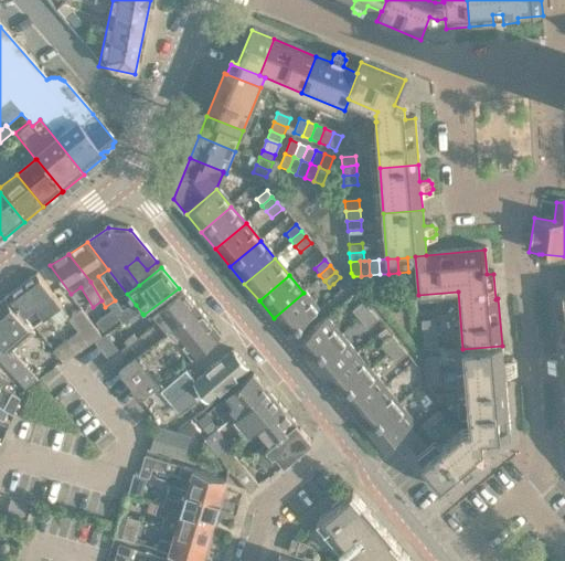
[(8,297),(33,328),(61,307),(36,276),(8,297)]
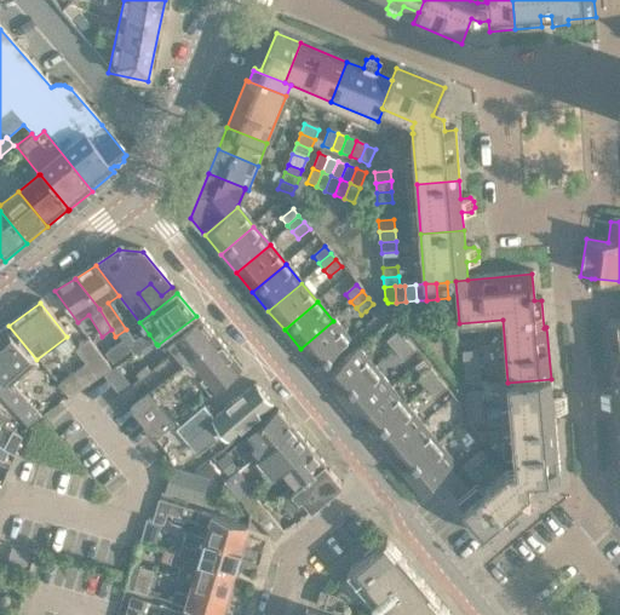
[(120,396),(130,408),(149,394),(148,392),(162,380),(162,381),(216,339),(200,321),(168,346),(174,354),(150,374),(145,368),(136,377),(139,380),(120,396)]
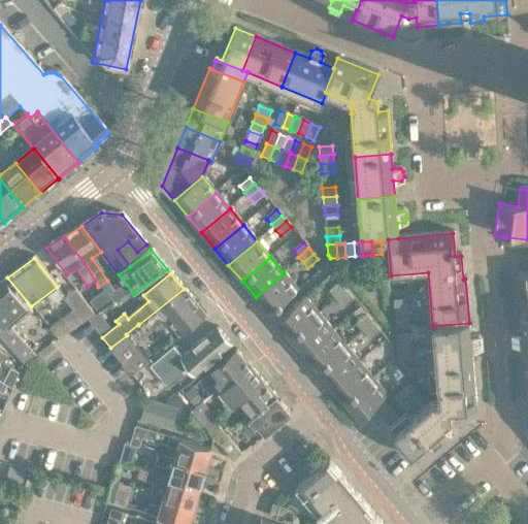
[(298,290),(284,273),(256,297),(269,314),(298,290)]
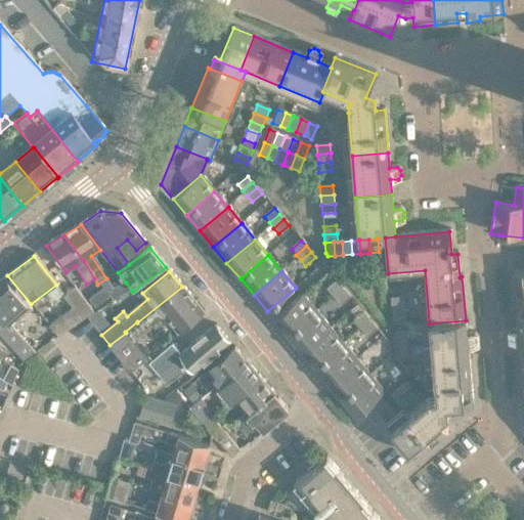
[(523,272),(513,273),(517,316),(523,315),(523,272)]
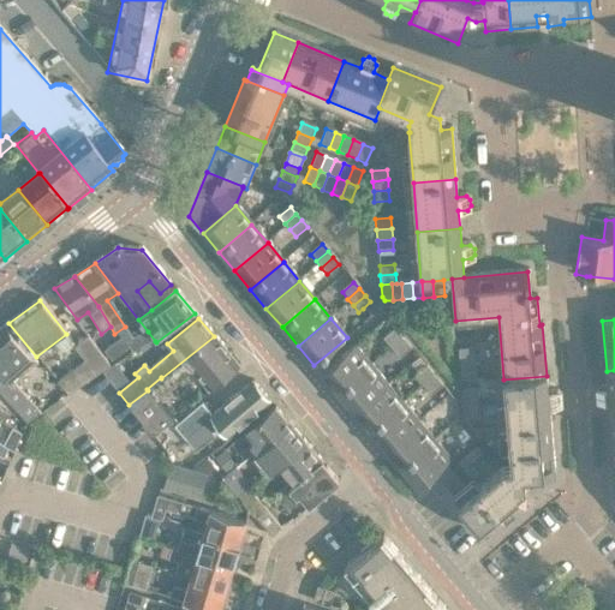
[(41,416),(13,384),(36,363),(4,327),(0,330),(0,374),(4,378),(0,382),(0,394),(27,425),(41,416)]
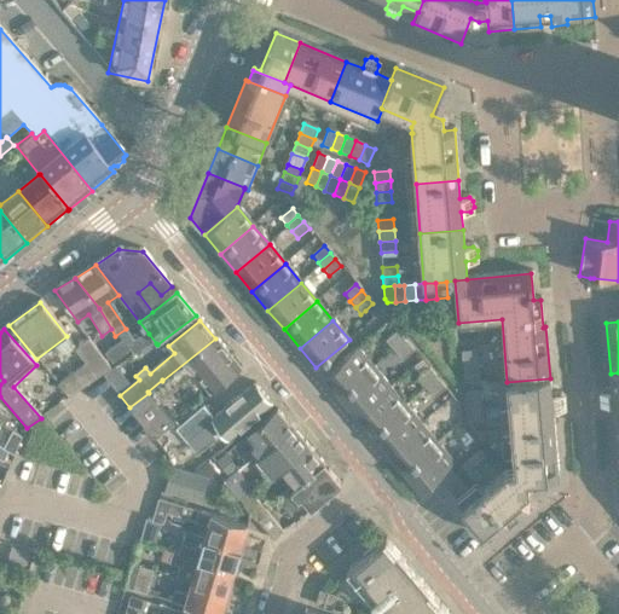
[(403,340),(397,332),(385,342),(391,349),(403,340)]
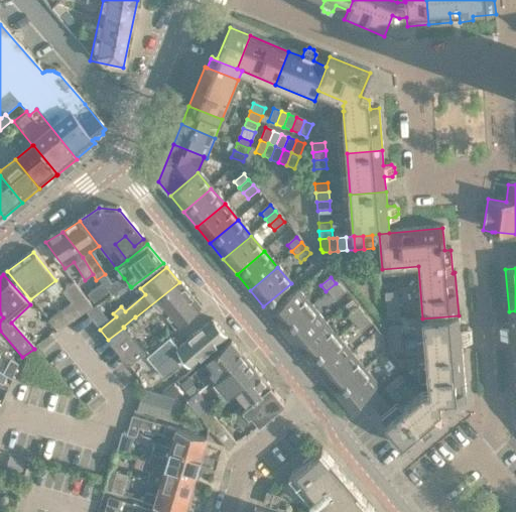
[(111,297),(130,286),(124,278),(106,288),(109,294),(111,297)]
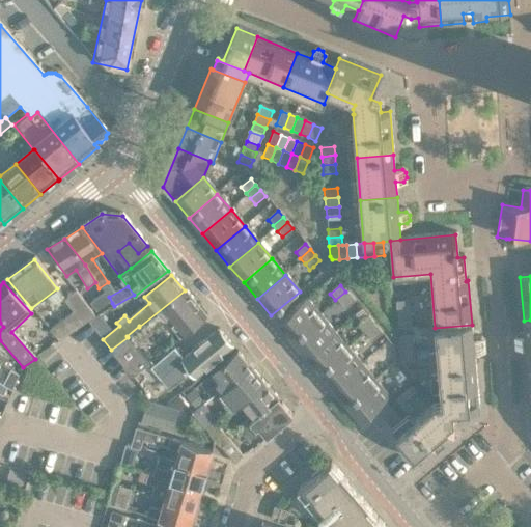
[(127,336),(128,337),(136,347),(165,323),(179,339),(207,317),(185,290),(139,327),(139,326),(127,336)]
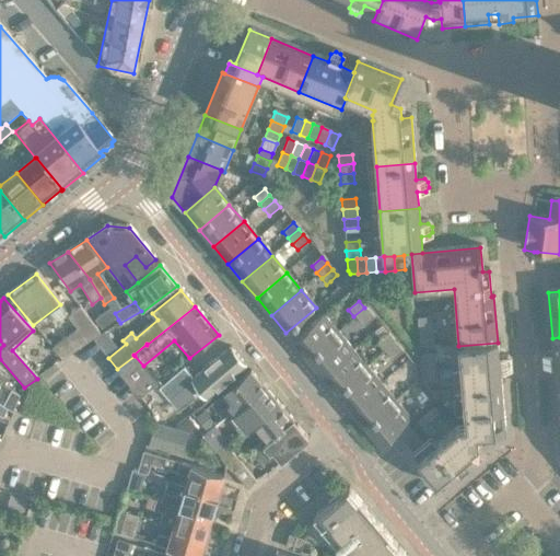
[(353,316),(359,322),(369,313),(364,308),(353,316)]
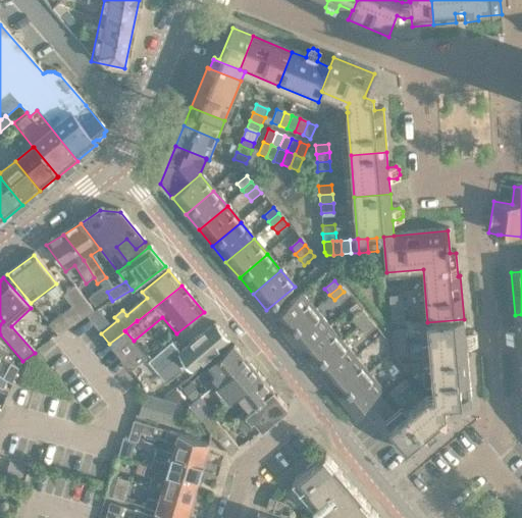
[(57,338),(64,332),(93,312),(74,288),(63,297),(71,308),(48,325),(57,338)]
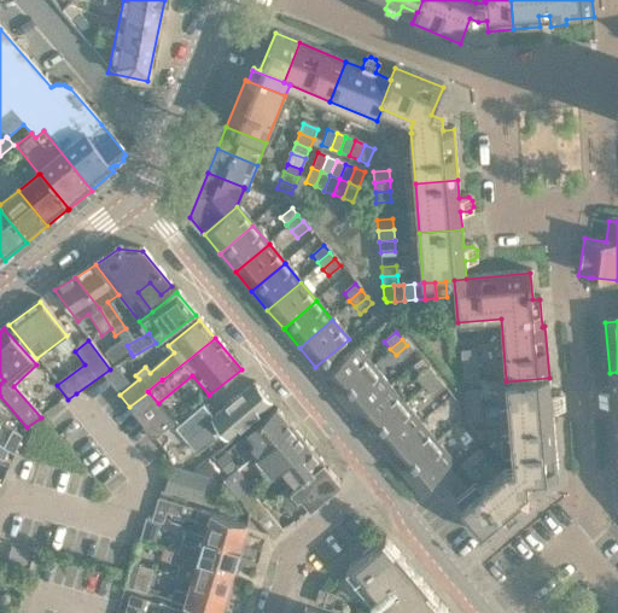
[(130,352),(127,345),(124,346),(122,343),(105,356),(112,367),(130,352)]
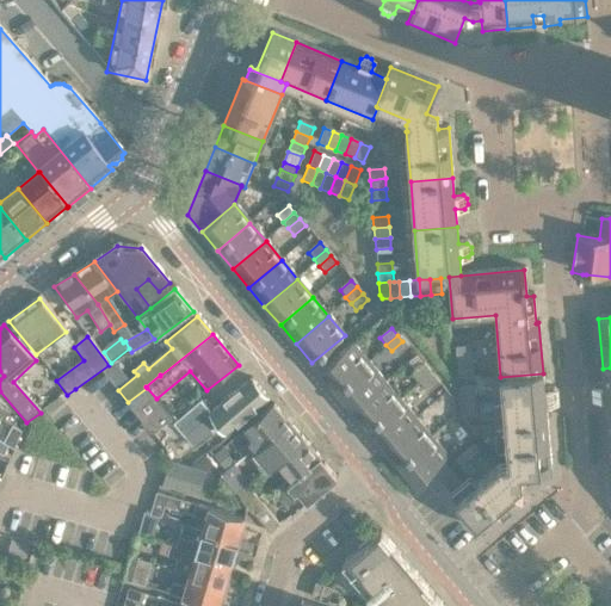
[(392,351),(396,358),(408,348),(402,341),(392,351)]
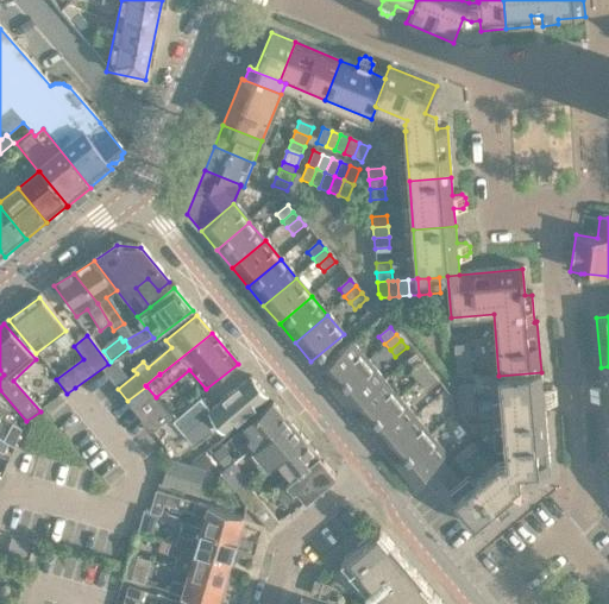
[(319,371),(334,390),(368,363),(351,344),(319,371)]
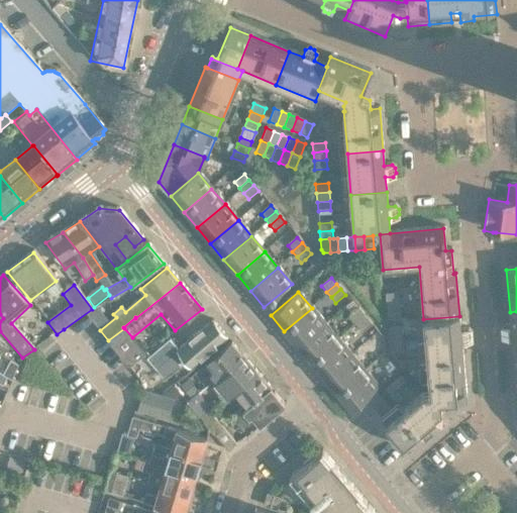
[(399,303),(398,294),(385,295),(386,304),(399,303)]
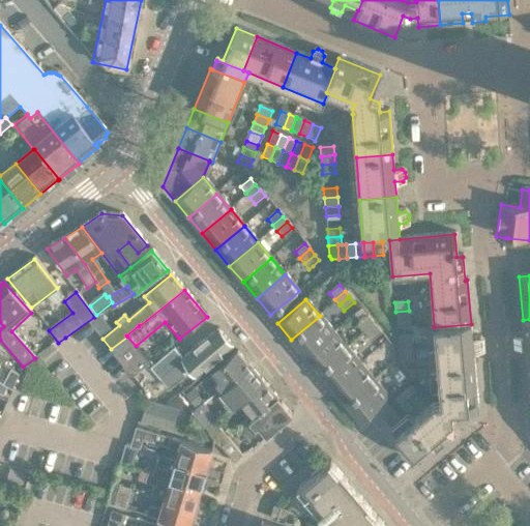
[(409,320),(409,311),(395,312),(396,321),(409,320)]
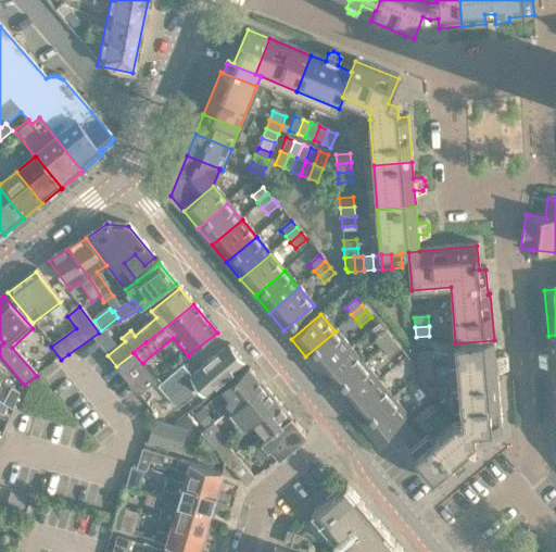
[(350,349),(336,331),(305,356),(320,374),(350,349)]
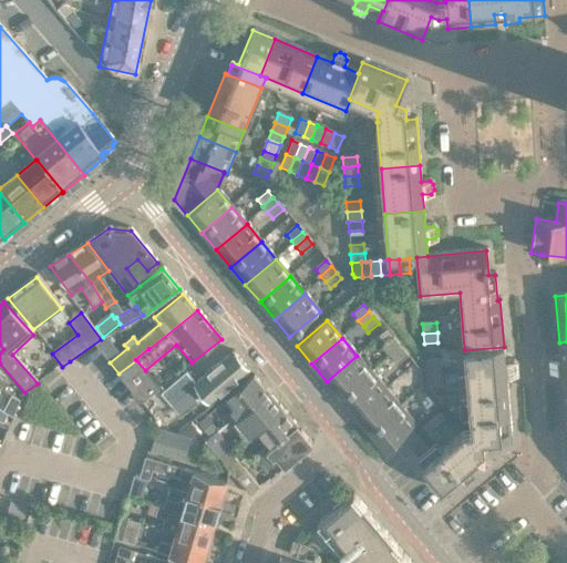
[(398,346),(392,339),(382,349),(387,355),(398,346)]
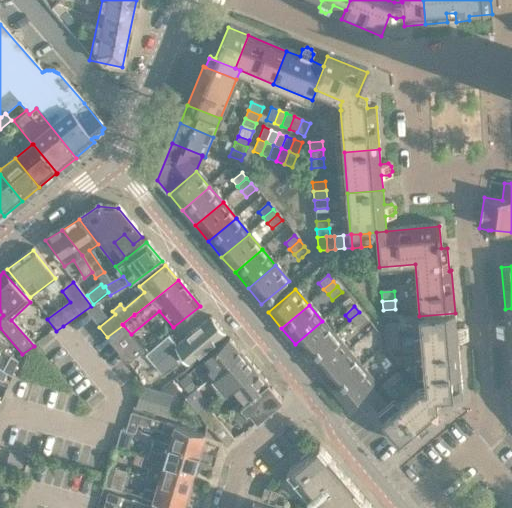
[(511,349),(511,308),(505,309),(506,323),(499,324),(495,327),(496,332),(500,336),(507,335),(508,349),(511,349)]
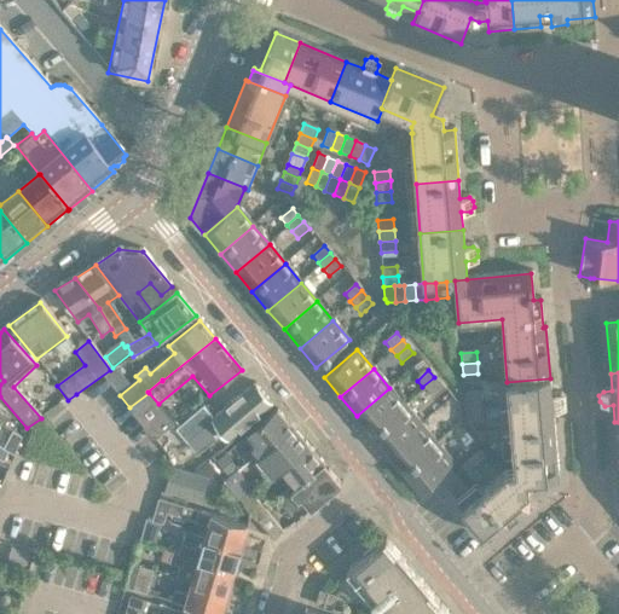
[(479,383),(478,374),(463,375),(463,386),(479,383)]
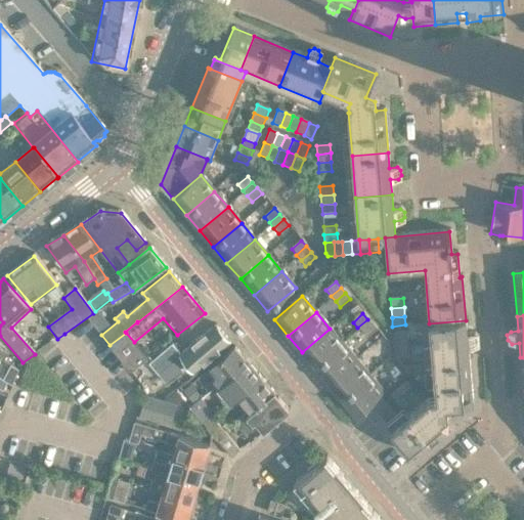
[(373,325),(367,319),(357,328),(362,333),(373,325)]
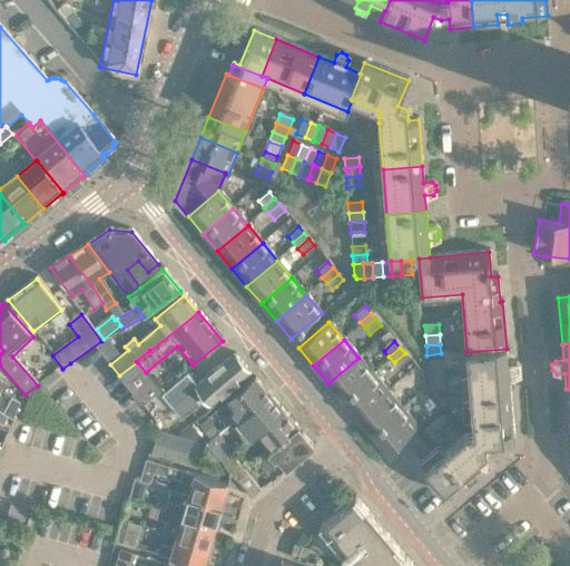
[(508,364),(507,349),(467,352),(471,398),(510,393),(509,378),(517,377),(521,373),(520,368),(516,364),(508,364)]
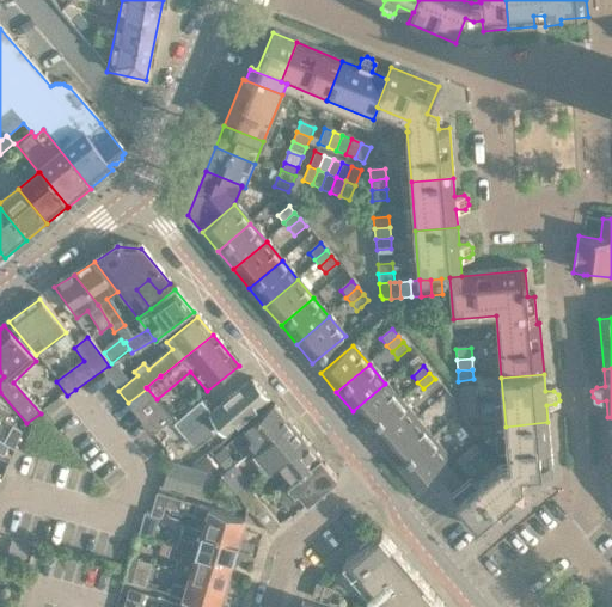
[(423,388),(429,396),(440,386),(435,379),(423,388)]
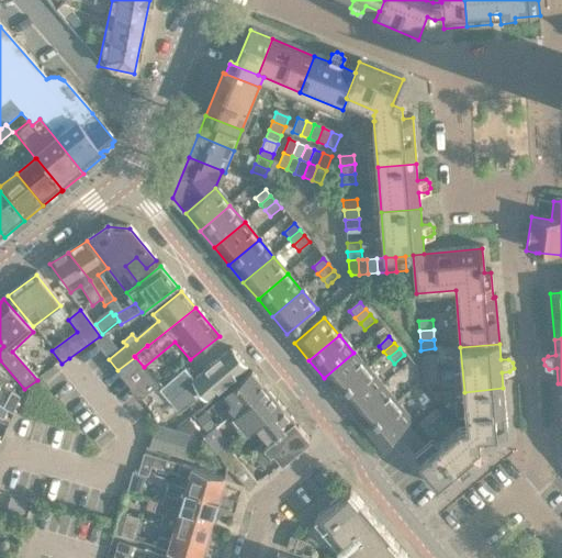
[(208,402),(247,368),(232,350),(228,354),(228,353),(193,382),(184,371),(159,392),(169,404),(187,389),(194,399),(200,393),(208,402)]
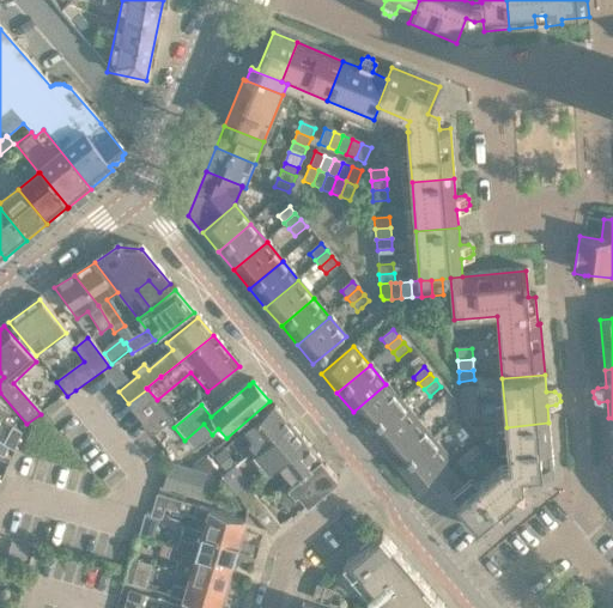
[(369,430),(401,402),(386,384),(353,412),(369,430)]
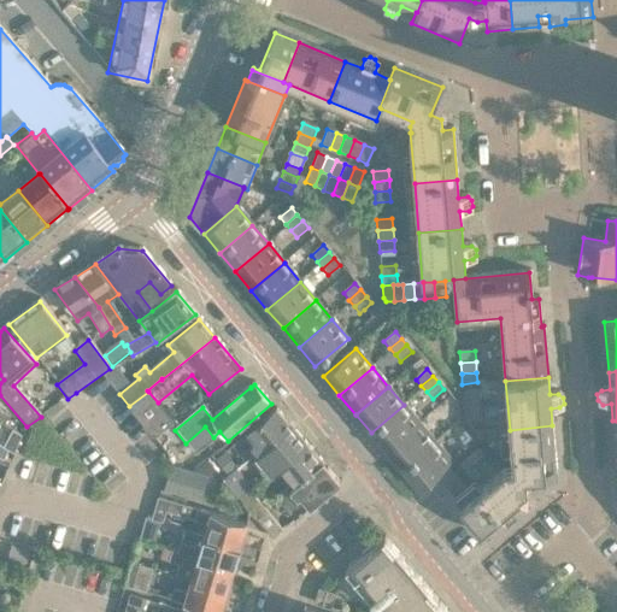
[(148,392),(129,406),(153,435),(172,421),(158,402),(148,392)]
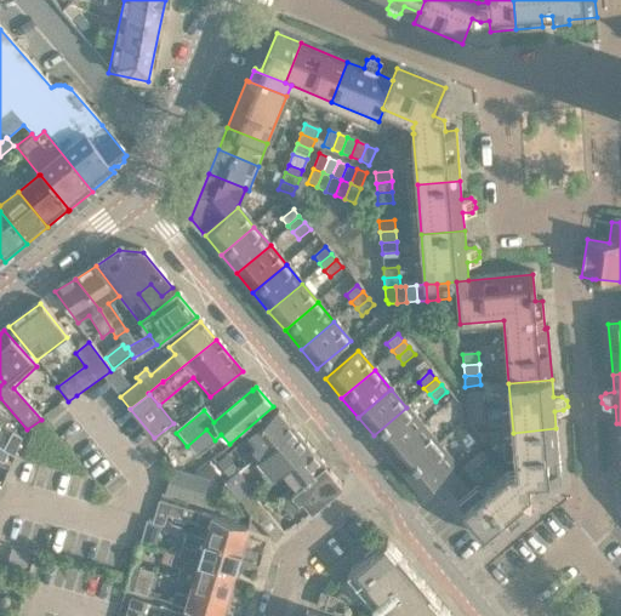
[(482,405),(482,394),(466,395),(467,406),(482,405)]
